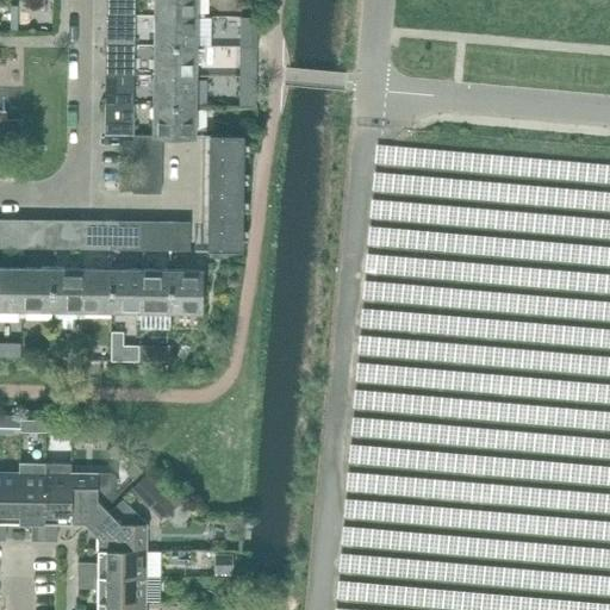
[(106,0),(106,39),(120,39),(135,39),(135,0),(106,0)]
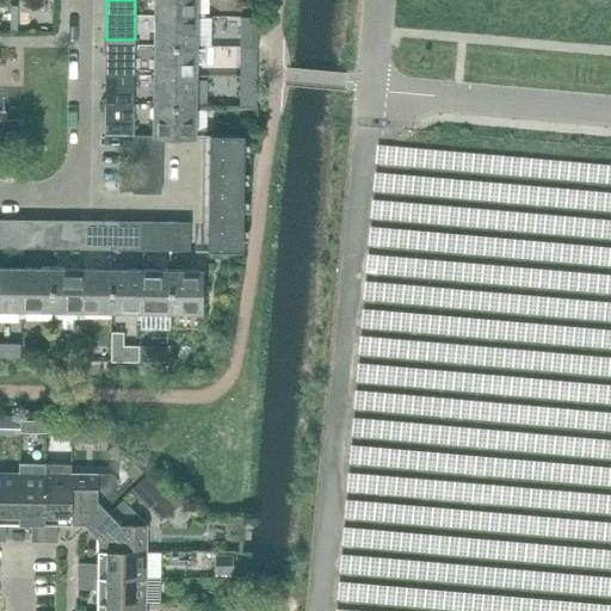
[(197,14),(197,0),(154,0),(155,17),(205,17),(205,14),(197,14)]
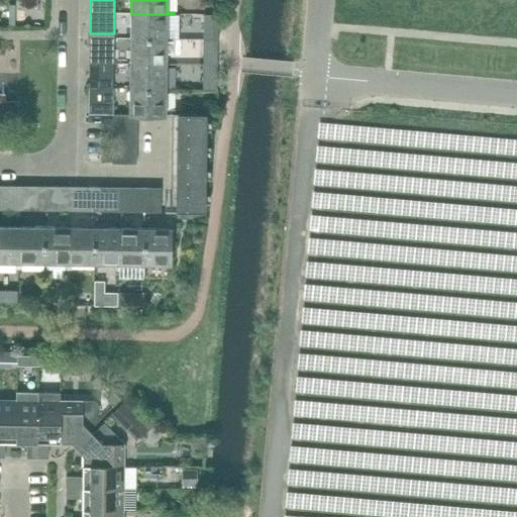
[(174,17),(174,14),(131,14),(131,39),(167,39),(167,16),(174,17)]
